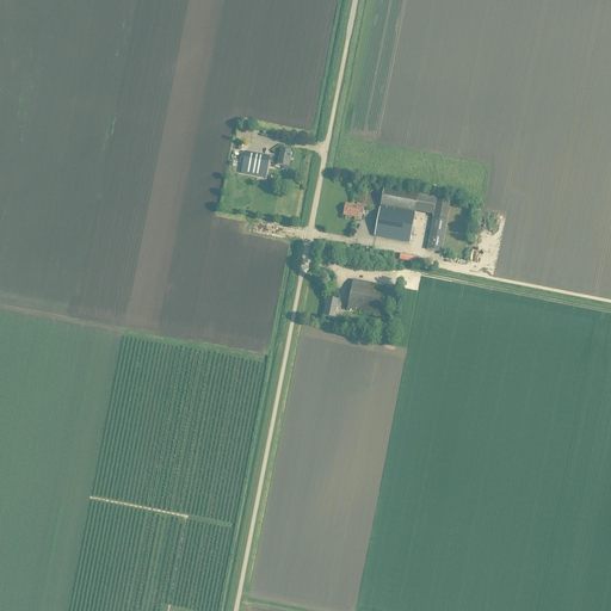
[(265,178),(270,156),(235,149),(230,171),(265,178)]
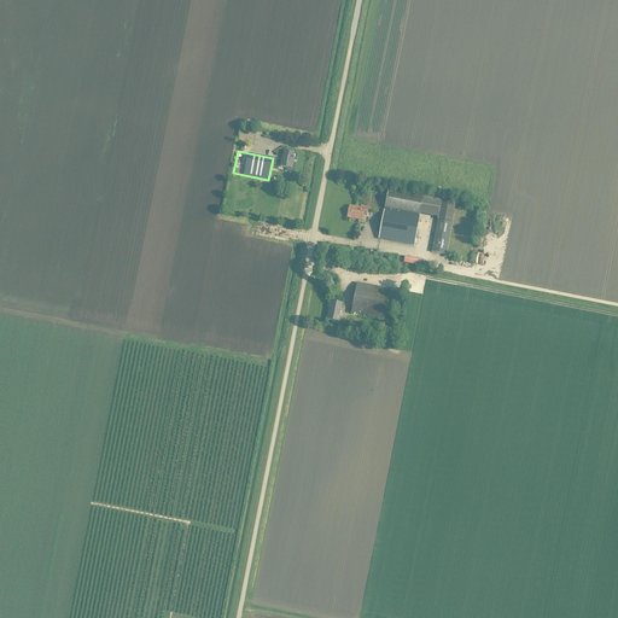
[(295,159),(295,158),(293,157),(295,153),(284,151),(280,165),(292,169),(293,159),(295,159)]
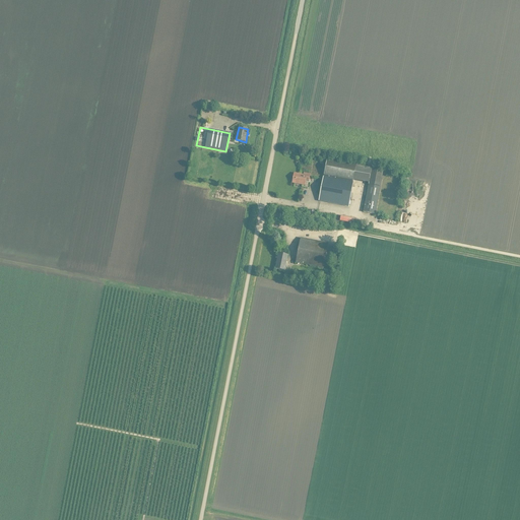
[(324,175),(353,180),(355,167),(327,160),(324,175)]
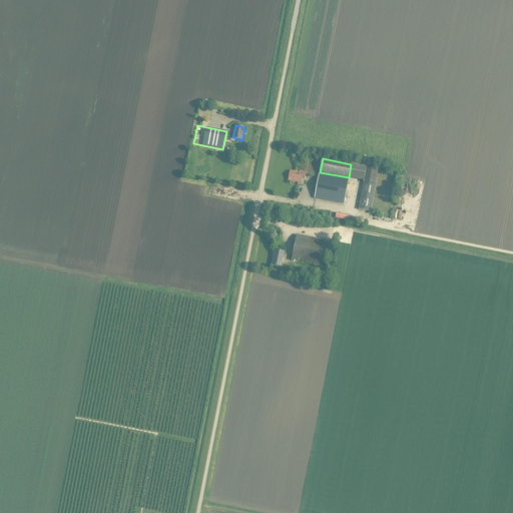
[(366,166),(363,182),(375,184),(378,169),(366,166)]
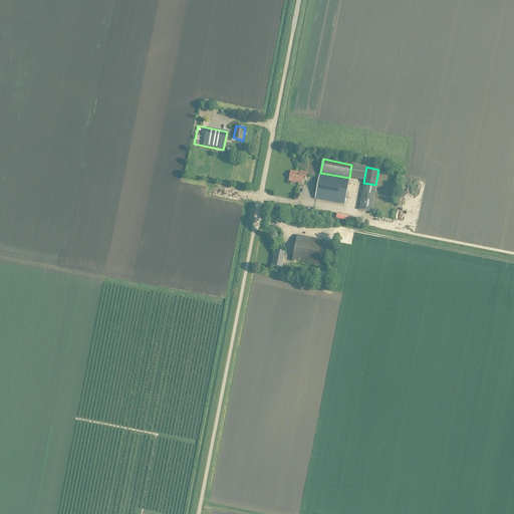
[(305,179),(306,172),(300,171),(300,173),(290,172),(289,181),(301,183),(302,179),(305,179)]
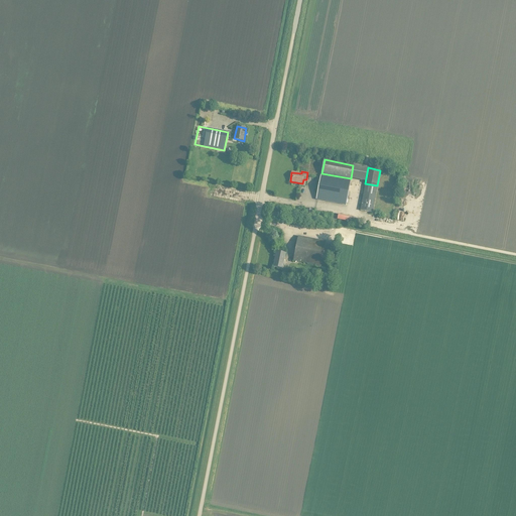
[(351,178),(321,173),(316,199),(346,205),(351,178)]
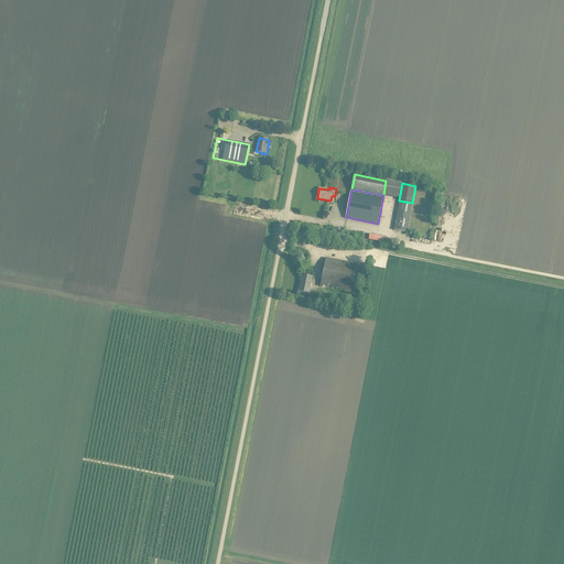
[(412,203),(399,201),(393,230),(407,232),(412,203)]
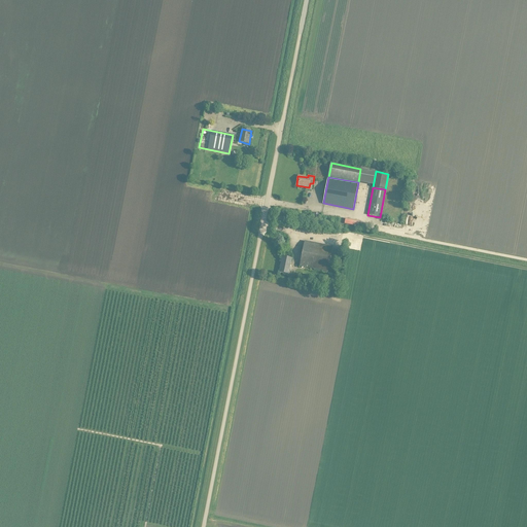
[(327,272),(332,247),(305,241),(300,266),(327,272)]
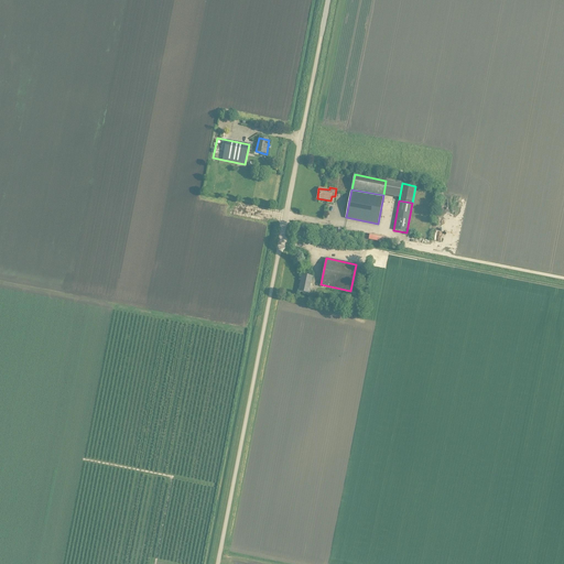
[(308,293),(312,278),(302,275),(299,292),(308,293)]
